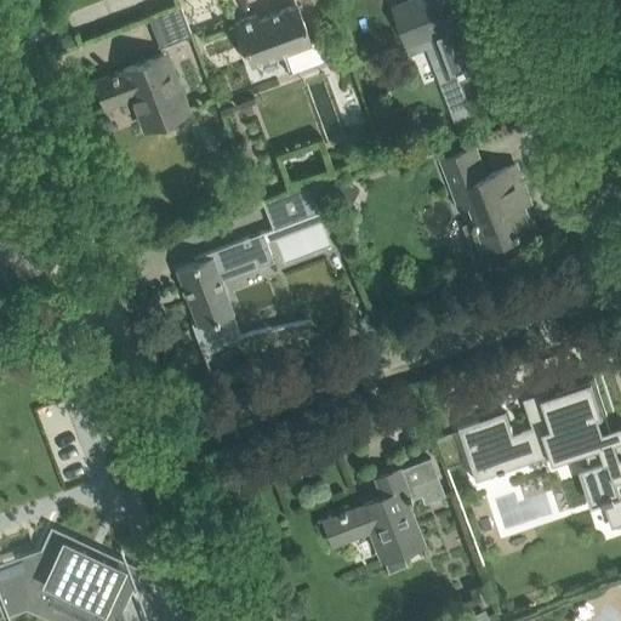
[(466,0),(412,0),(396,6),(410,46),(431,39),(445,77),(460,70),(461,73),(466,70),(465,68),(485,61),(466,11),(469,10),(466,0)]
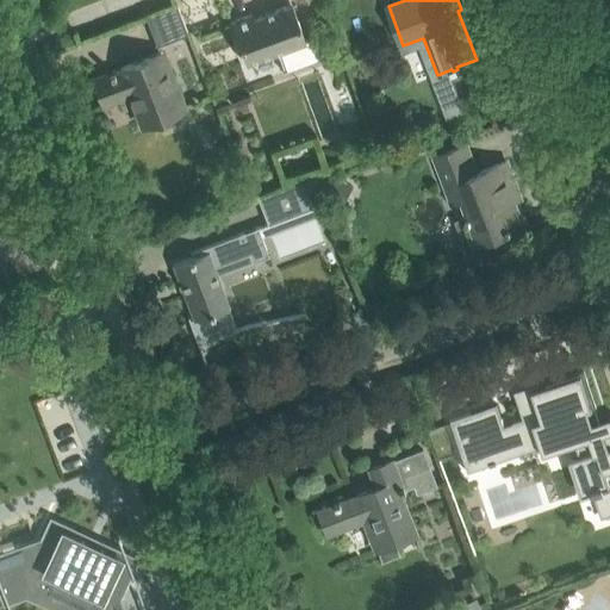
[(247,62),(268,54),(279,50),(287,70),(322,57),(313,36),(305,39),(291,2),(253,17),(250,12),(230,20),(247,62)]
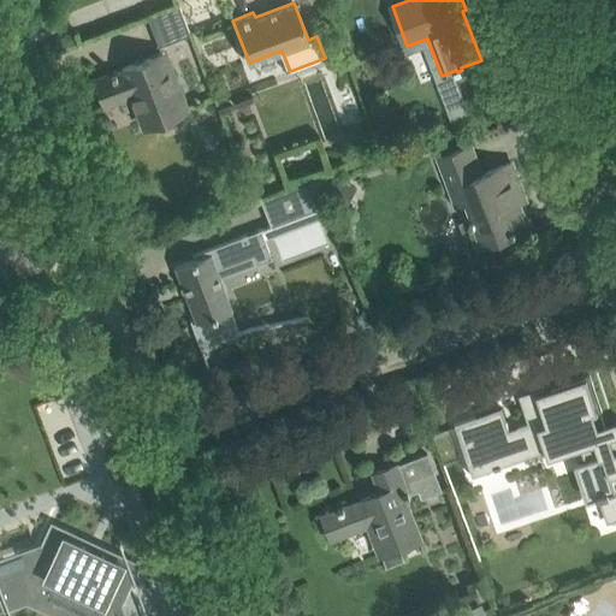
[(158,47),(189,34),(177,5),(146,17),(158,47)]
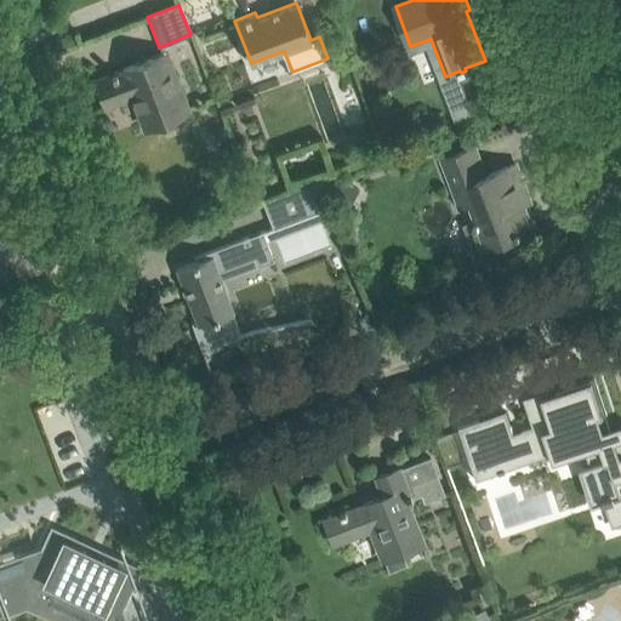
[(163,121),(188,112),(164,52),(121,69),(121,70),(93,81),(103,107),(131,96),(141,118),(159,110),(163,121)]
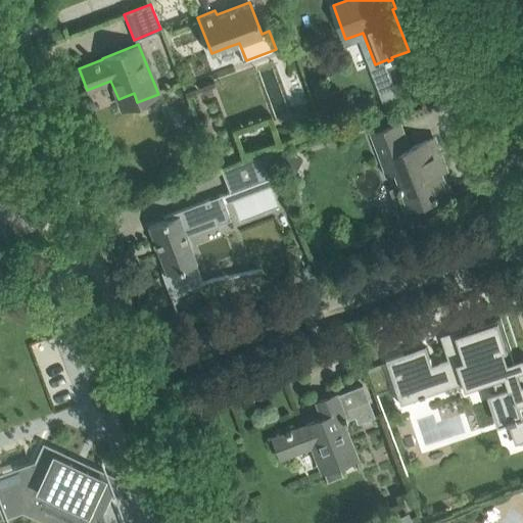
[(411,206),(447,192),(435,157),(440,155),(434,138),(408,147),(398,124),(373,134),(388,173),(397,170),(403,185),(399,186),(400,190),(405,188),(411,206)]
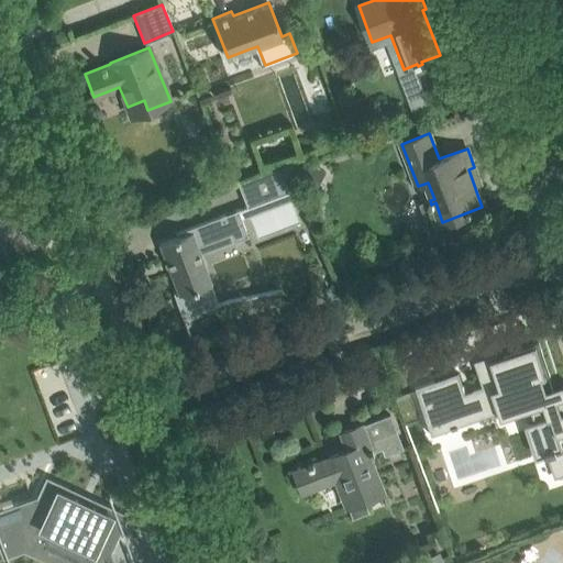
[(304,159),(295,176),(306,183),(315,166),(304,159)]
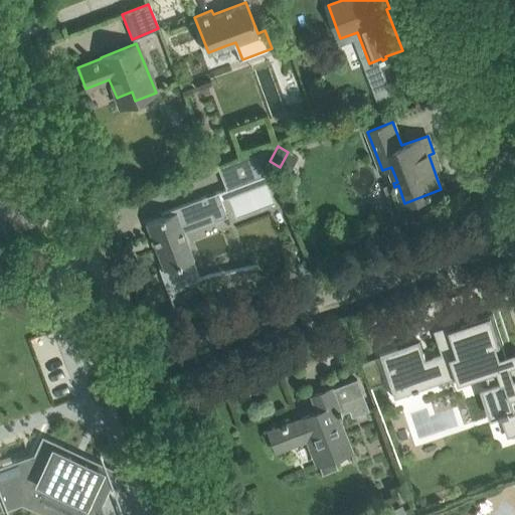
[(225,189),(217,192),(220,198),(273,179),(270,171),(263,174),(258,162),(265,160),(261,149),(216,165),(225,189)]
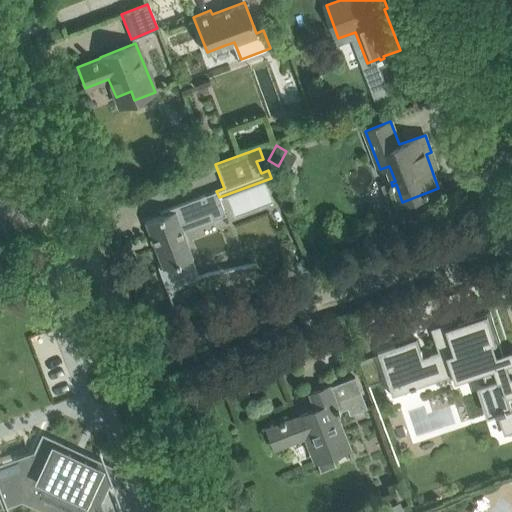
[(0,187),(9,184),(0,161),(0,187)]
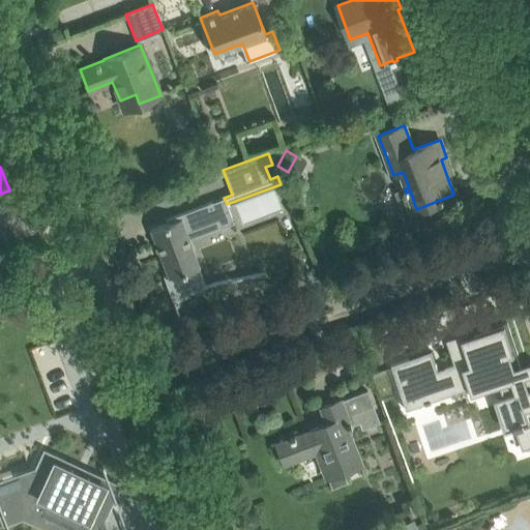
[(150,229),(159,255),(168,276),(165,277),(164,275),(163,275),(177,315),(178,315),(173,299),(206,287),(185,232),(215,221),(218,228),(233,223),(227,204),(224,198),(168,218),(169,222),(150,229)]
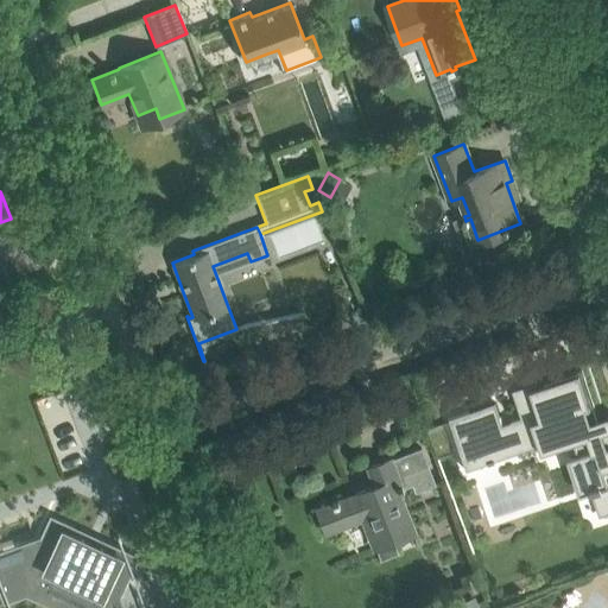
[(495,401),(447,418),(456,448),(504,432),(510,449),(538,439),(539,444),(540,445),(572,435),(574,441),(578,454),(568,457),(569,462),(570,461),(581,493),(590,491),(590,492),(591,492),(600,515),(607,512),(607,444),(605,445),(600,432),(607,429),(607,413),(589,420),(584,409),(593,405),(580,367),(572,369),(574,373),(517,392),(518,394),(523,392),(530,413),(521,417),(511,419),(512,420),(502,424),(495,401)]
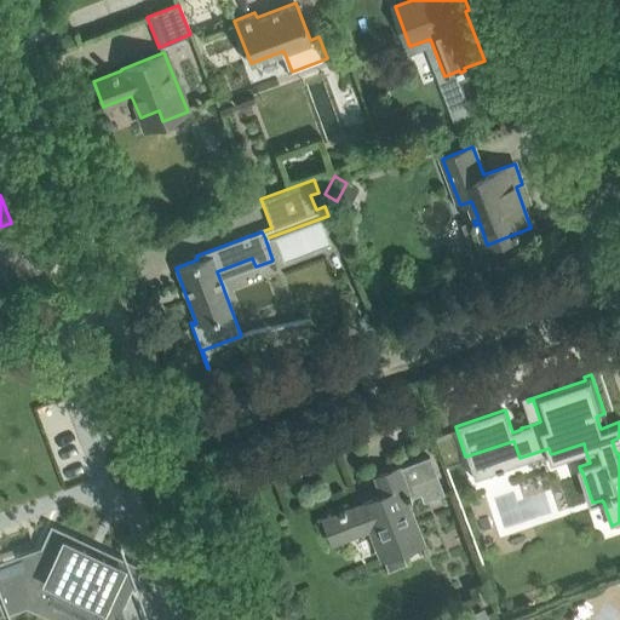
[(382,560),(405,551),(423,544),(406,500),(409,499),(409,498),(419,494),(422,503),(443,494),(429,457),(375,476),(383,494),(373,498),(360,504),(361,505),(350,510),(349,507),(337,512),(338,515),(325,520),(326,522),(325,523),(329,538),(332,538),(333,540),(369,527),(382,560)]
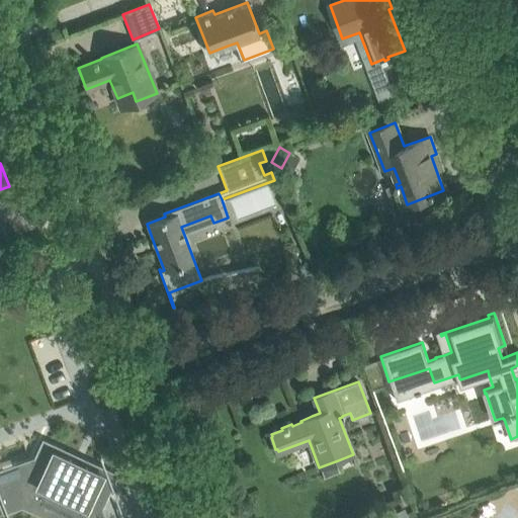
[(27,475),(0,485),(0,500),(4,511),(36,498),(74,514),(75,517),(103,517),(99,507),(114,475),(85,461),(83,466),(69,460),(72,454),(42,441),(27,475)]
